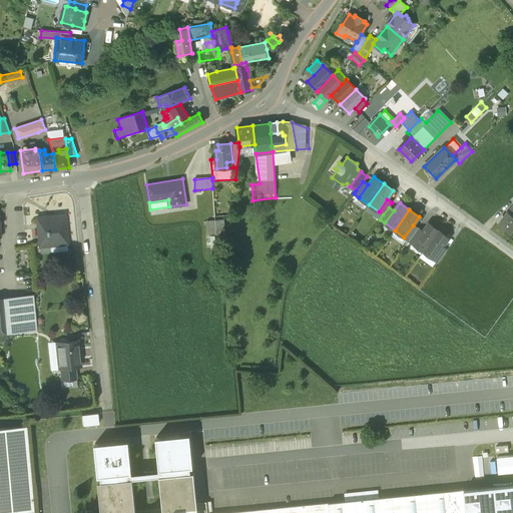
[(512,215),(508,211),(507,211),(497,224),(510,233),(512,229),(512,215)]
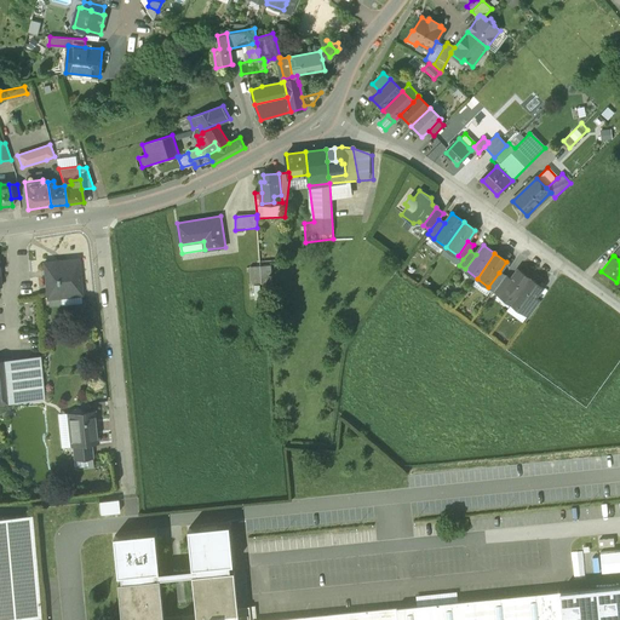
[(78,259),(44,263),(47,296),(81,293),(78,259)]
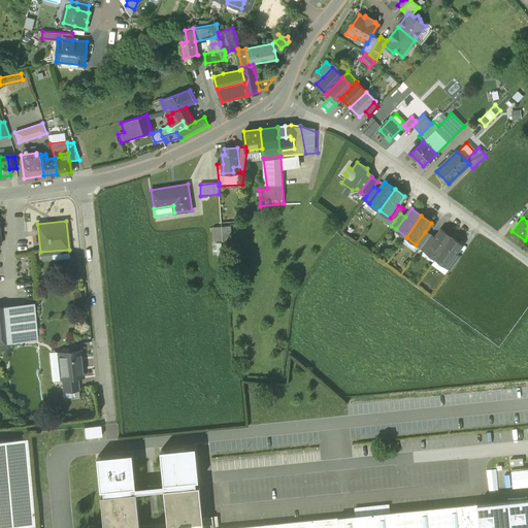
[(222,226),(223,241),(232,240),(231,226),(222,226)]
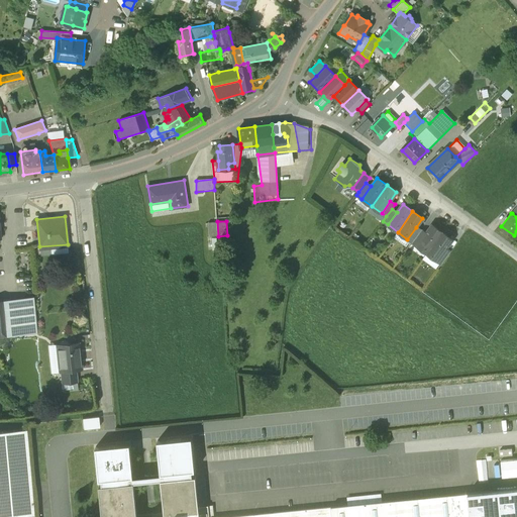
[(216,223),(208,224),(209,237),(216,236),(216,223)]
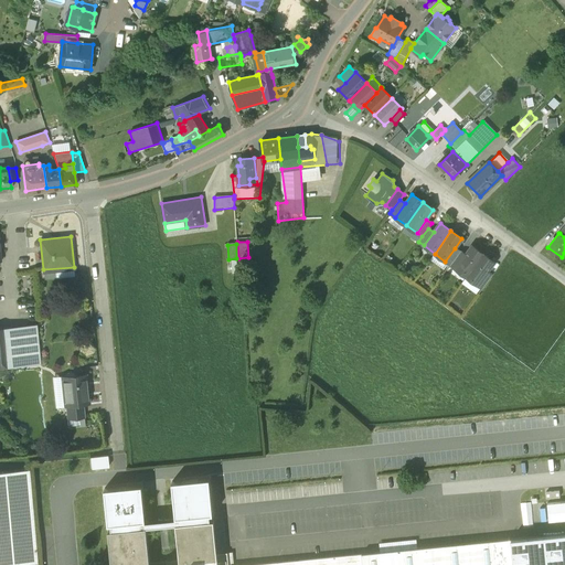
[(466,256),(456,269),(466,277),(483,254),(472,246),(466,256)]
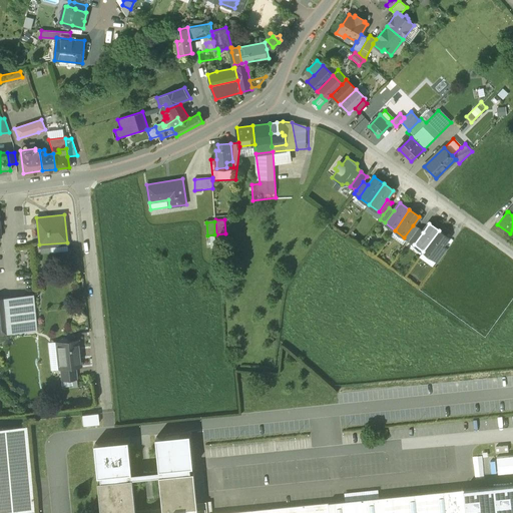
[(418,228),(413,225),(404,237),(409,240),(418,228)]
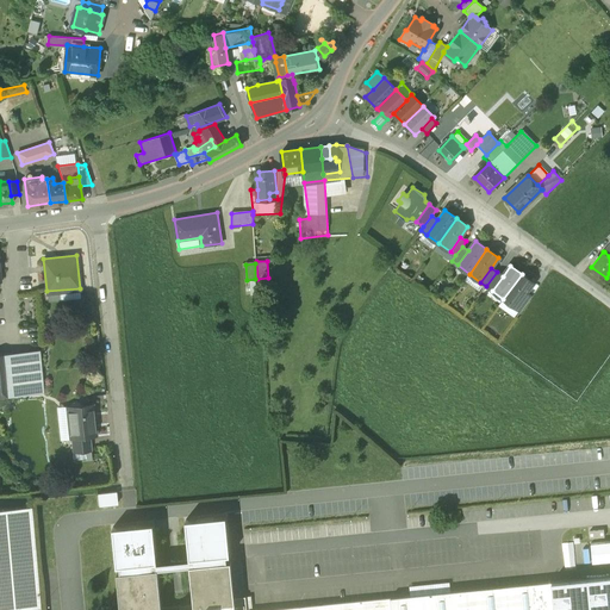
[(497,272),(486,286),(492,291),(503,277),(497,272)]
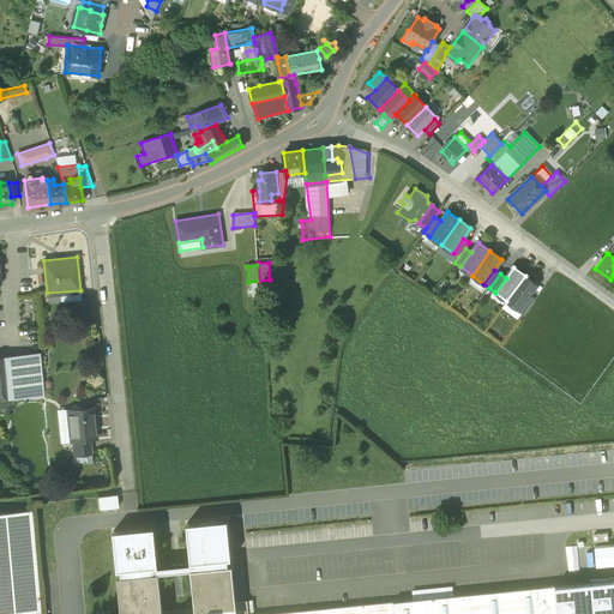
[(525,276),(506,301),(518,309),(529,295),(536,284),(525,276)]
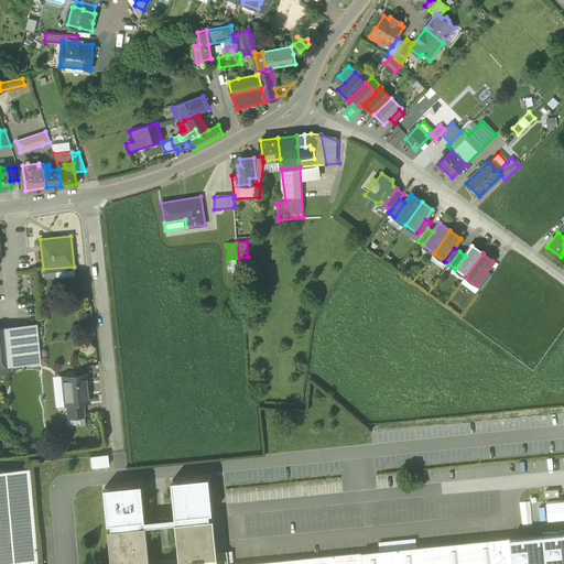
[(74,267),(43,269),(44,280),(74,277),(74,267)]
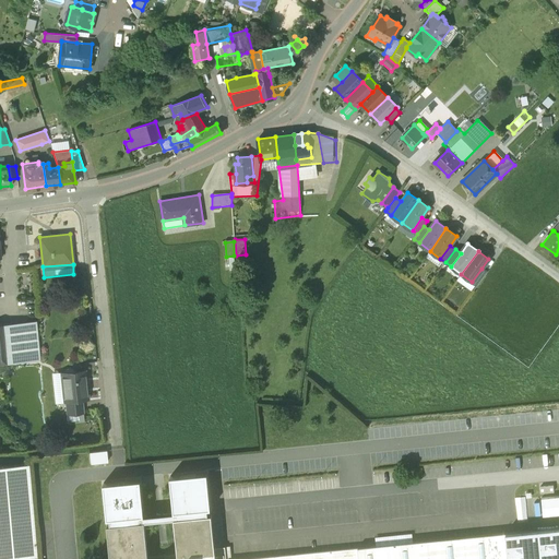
[(482,269),(472,282),(477,286),(487,273),(482,269)]
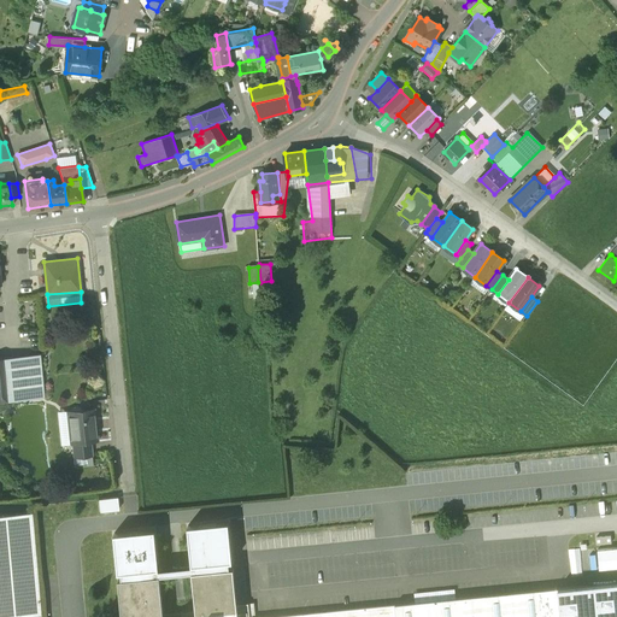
[(40,358),(17,359),(21,403),(43,400),(40,358)]
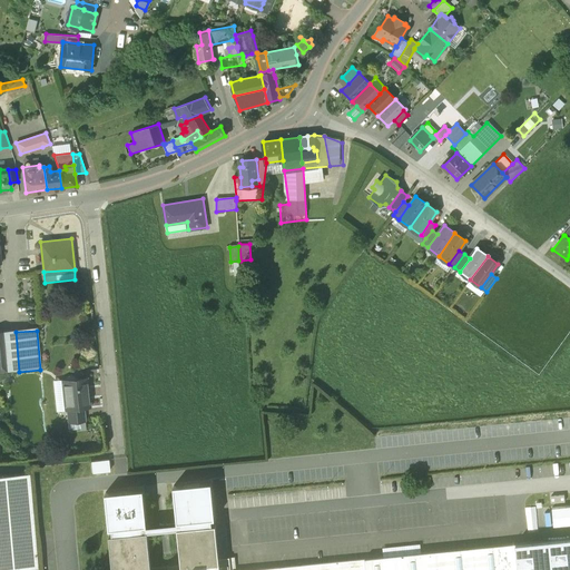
[(0,373),(19,372),(16,332),(0,333),(0,373)]
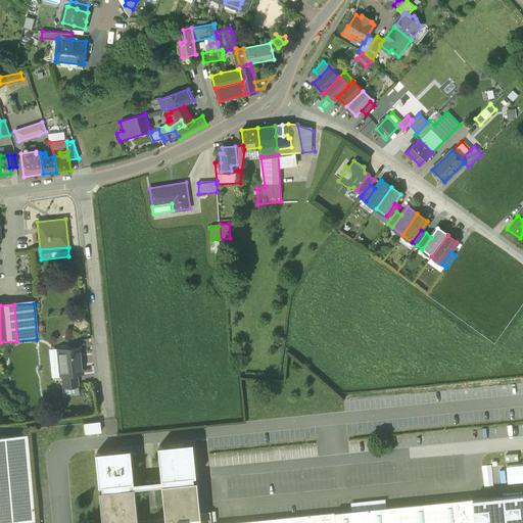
[(66,344),(62,345),(60,347),(60,349),(57,349),(60,375),(61,375),(77,373),(82,373),(79,347),(69,348),(69,346),(66,344)]
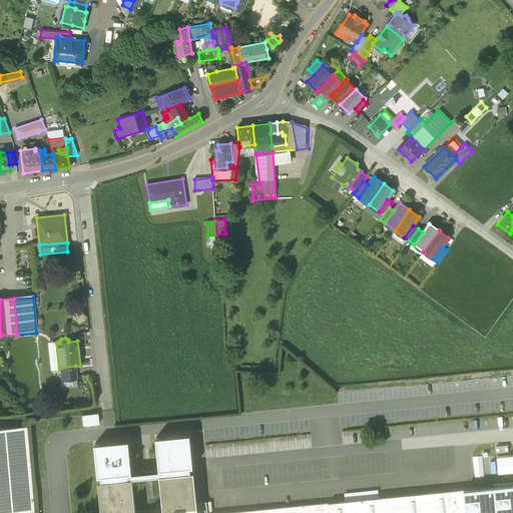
[(75,366),(60,368),(61,380),(76,378),(75,366)]
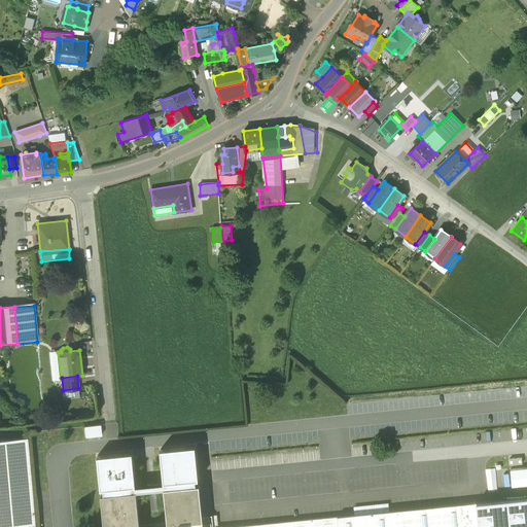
[(100,424),(83,426),(85,437),(101,435),(100,424)]
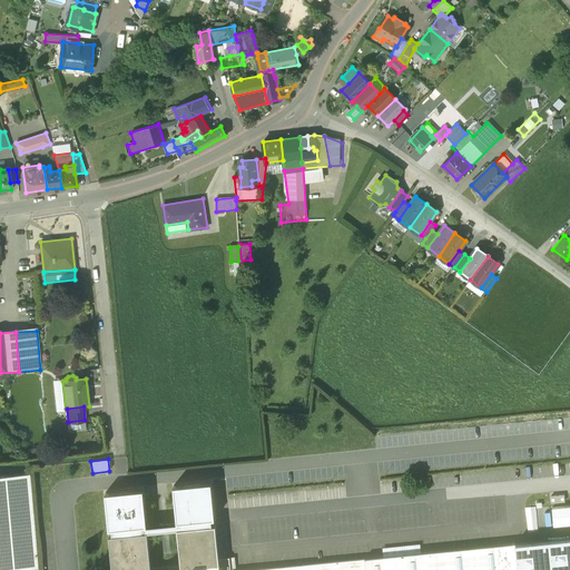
[(0,569),(37,567),(38,567),(29,473),(0,475),(0,569)]
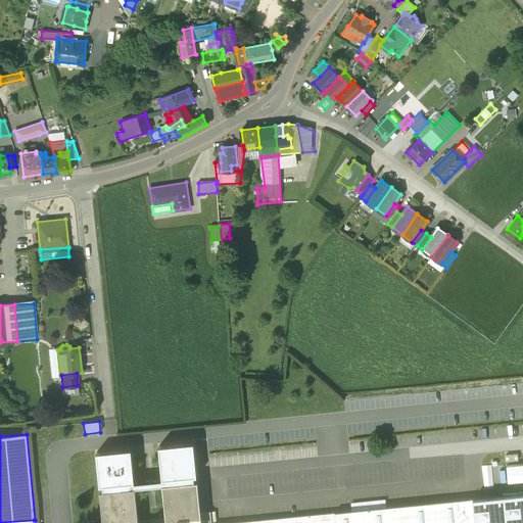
[(158,447),(162,485),(197,481),(193,443),(158,447)]
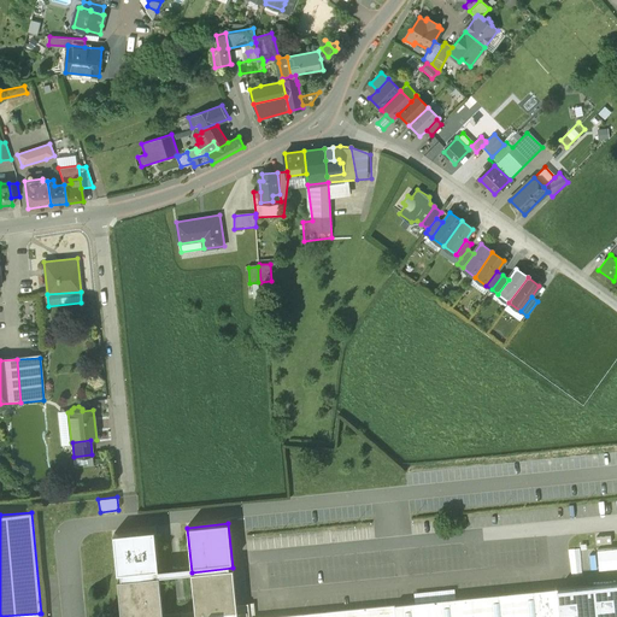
[(113,534),(118,580),(158,575),(153,529),(113,534)]
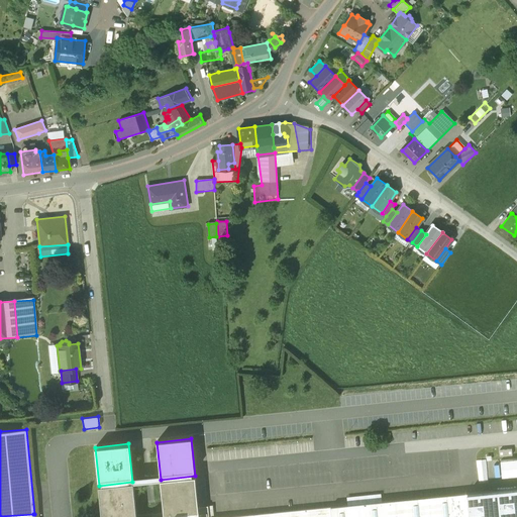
[(499,458),(478,459),(479,478),(500,477),(499,458)]
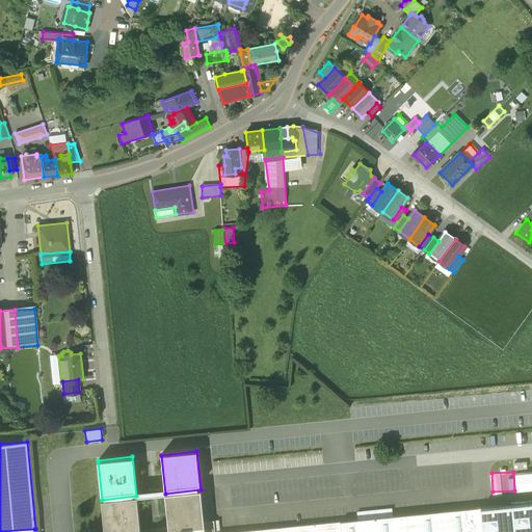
[(531,473),(515,476),(516,489),(531,487),(531,473)]
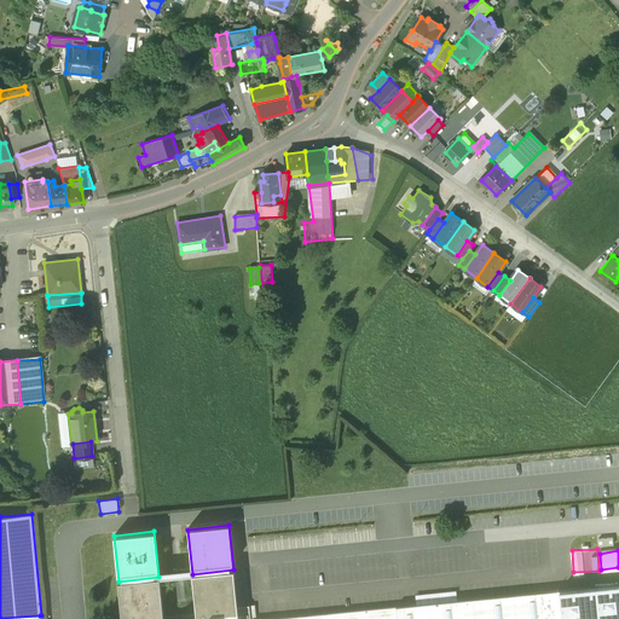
[(233,570),(192,574),(197,615),(237,611),(237,607),(233,570)]
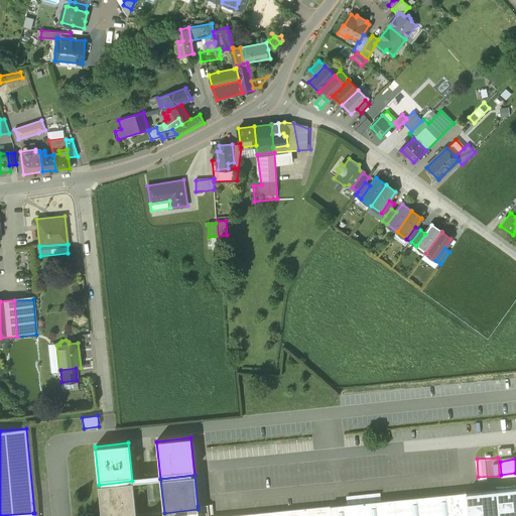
[(132,481),(99,485),(102,515),(164,515),(164,513),(136,515),(132,481)]
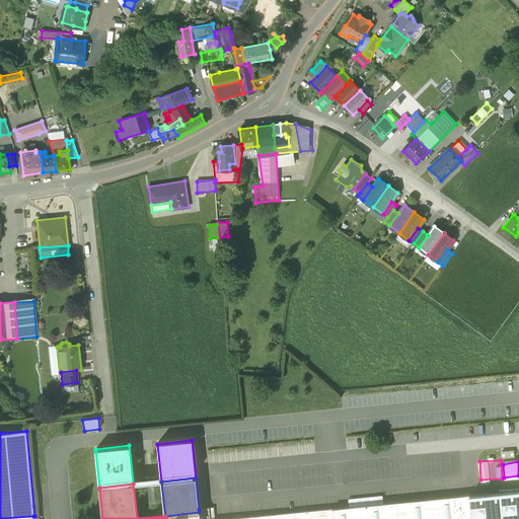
[(518,490),(469,495),(471,518),(511,518),(518,518),(518,490)]
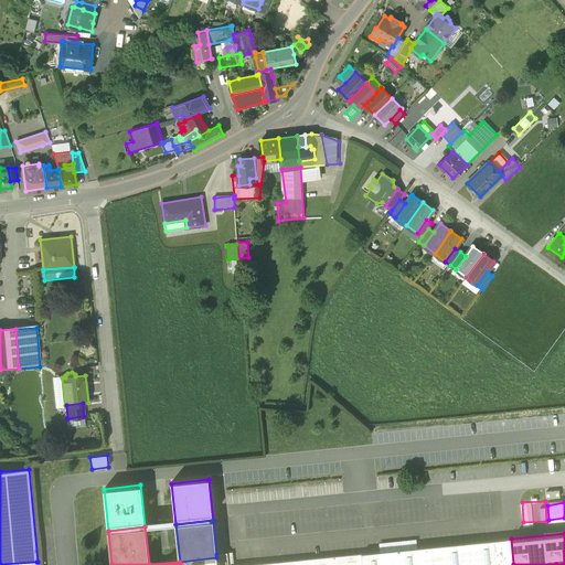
[(513,564),(511,539),(494,541),(496,564),(513,564)]
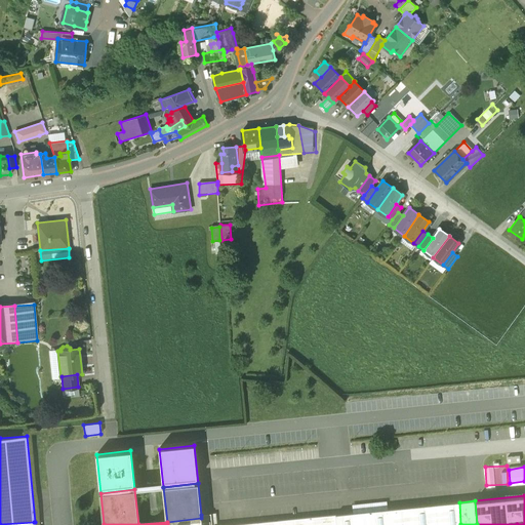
[(460,524),(459,502),(274,521),(274,524),(460,524)]
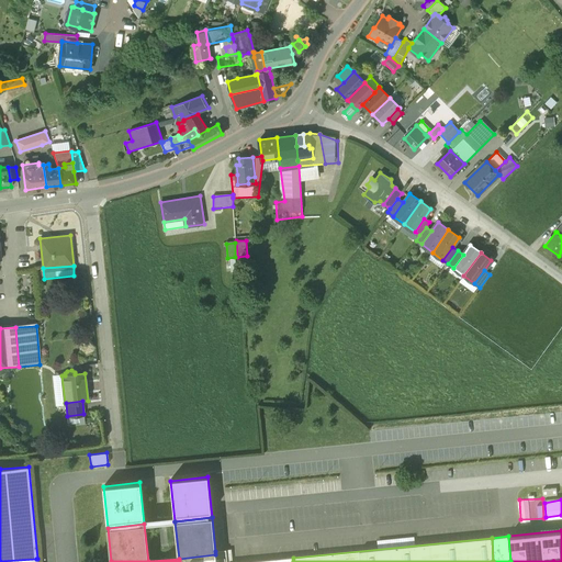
[(215,551),(215,554),(216,554),(216,561),(226,561),(226,550),(215,551)]
